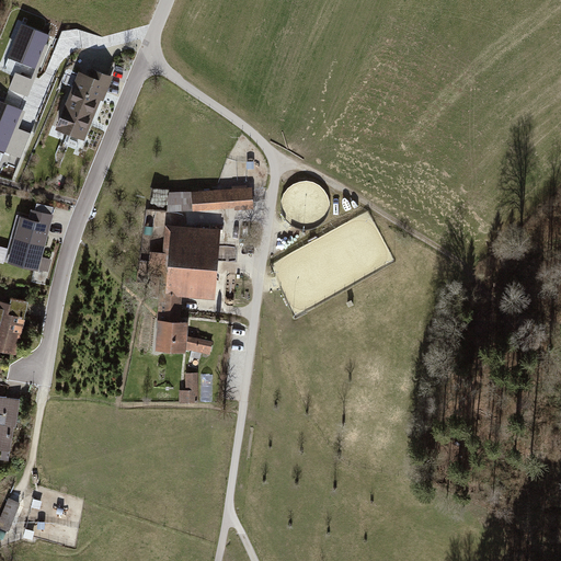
[(49,35),(22,24),(9,57),(36,68),(49,35)]
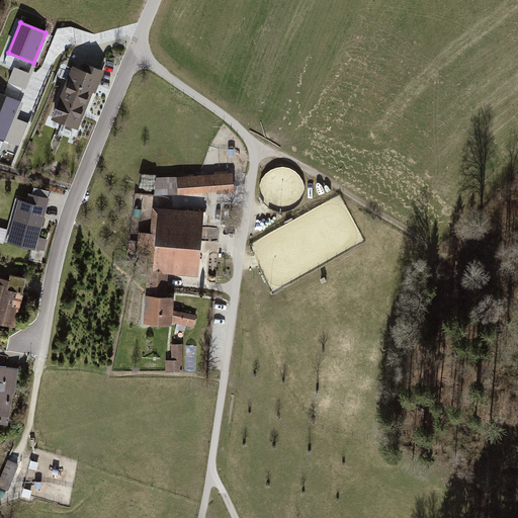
[(74,68),(54,118),(77,127),(83,111),(80,110),(85,99),(88,100),(92,91),(94,91),(97,84),(94,83),(100,70),(86,64),(83,71),(74,68)]
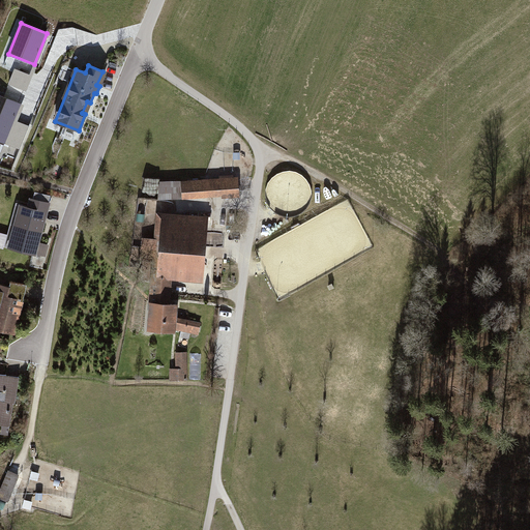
[(29,75),(15,68),(8,84),(24,89),(29,75)]
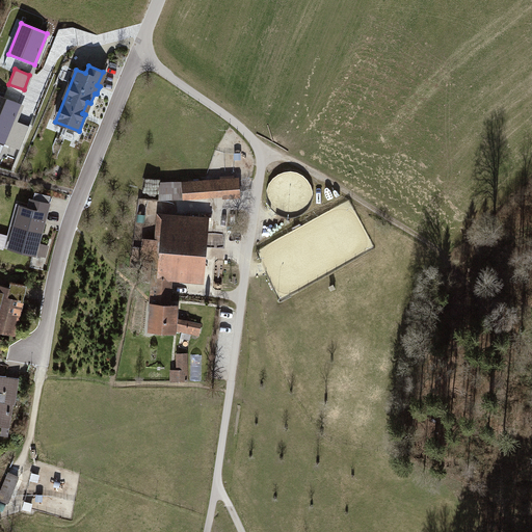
[(21,104),(0,96),(0,140),(5,143),(7,137),(12,139),(10,145),(21,150),(29,128),(14,122),(21,104)]
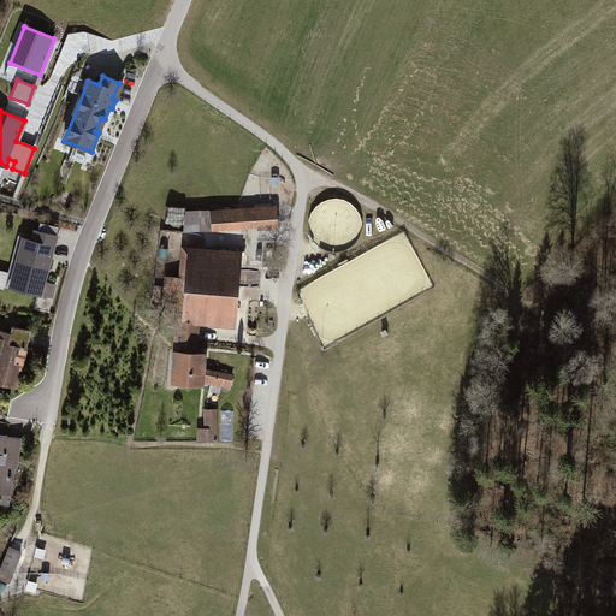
[(188,214),(185,231),(237,227),(237,225),(276,223),(274,209),(236,212),(236,209),(188,214)]
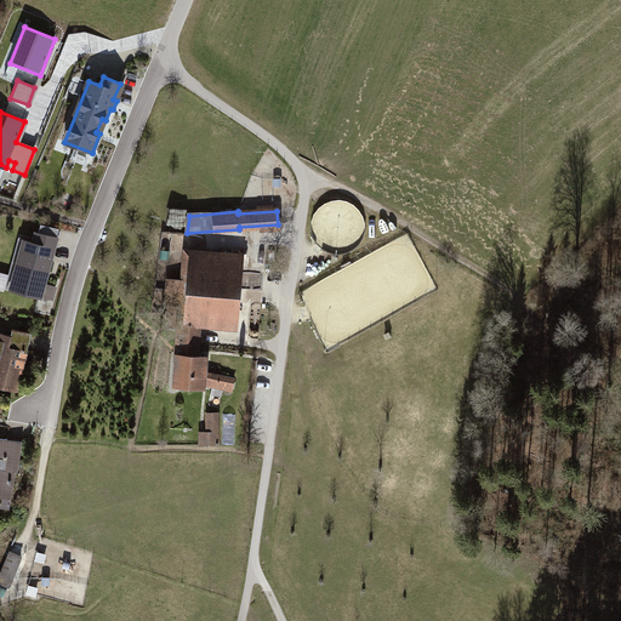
[(41,223),(39,233),(56,238),(60,229),(41,223)]
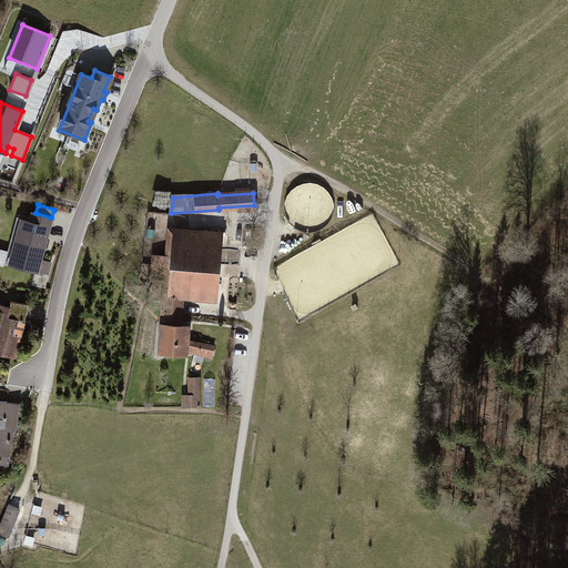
[(18,219),(16,230),(47,239),(51,217),(36,213),(33,213),(31,222),(18,219)]
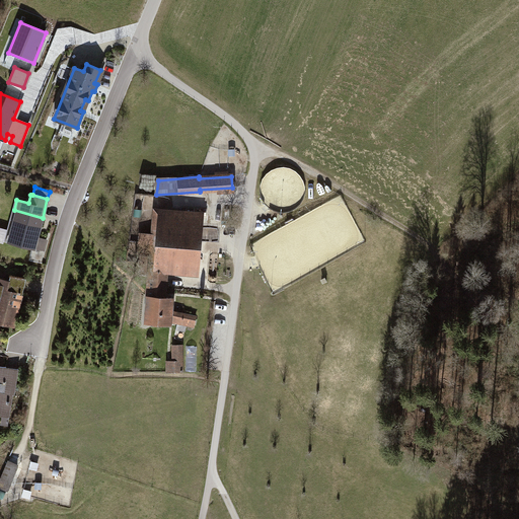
[(33,247),(43,218),(14,210),(6,240),(33,247)]
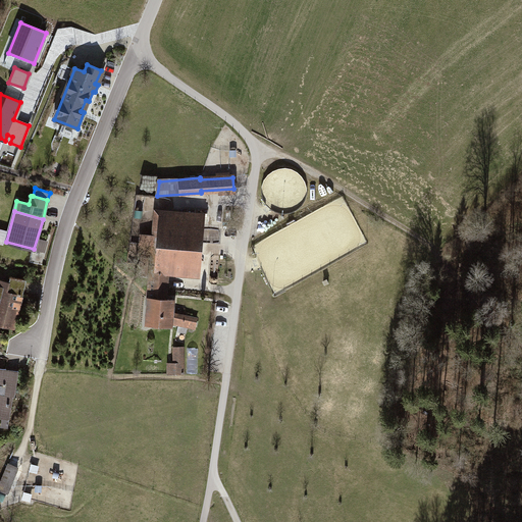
[(153,254),(147,323),(171,325),(171,322),(195,327),(197,319),(172,313),(173,300),(166,300),(161,299),(163,265),(185,267),(185,273),(198,274),(203,216),(156,212),(154,236),(153,254)]
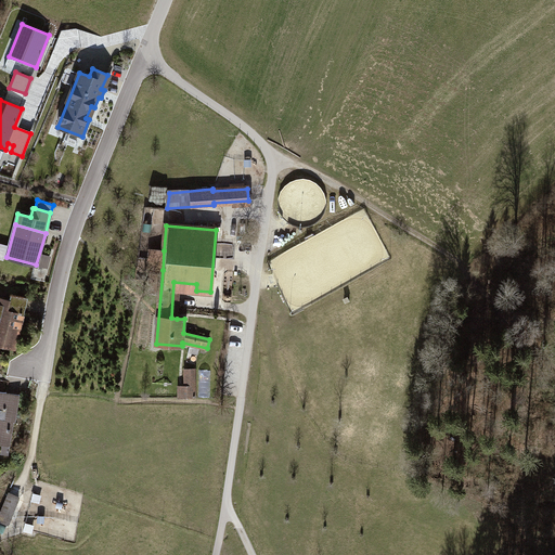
[(163,270),(164,250),(150,248),(149,268),(163,270)]
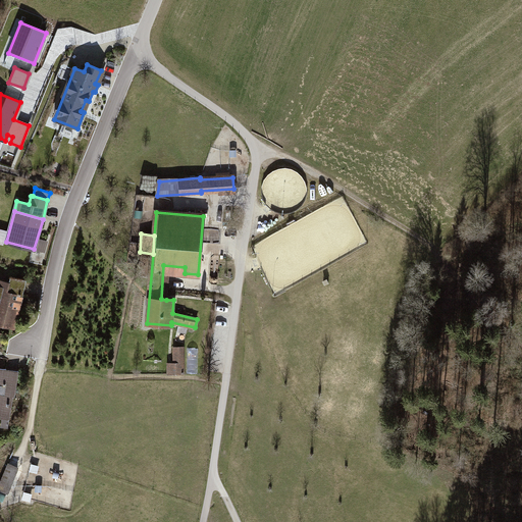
[(167,272),(185,273),(185,267),(163,265),(161,299),(166,300),(167,272)]
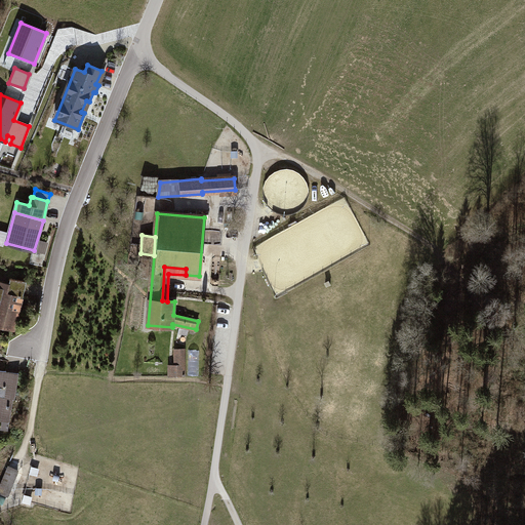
[(0,316),(1,317),(0,318),(0,323),(12,326),(15,314),(18,315),(27,282),(10,278),(9,284),(0,281),(0,316)]
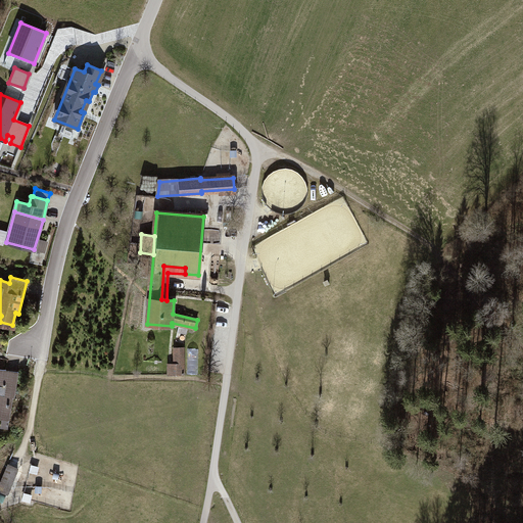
[(169,364),(169,375),(184,375),(184,348),(174,348),(174,364),(169,364)]
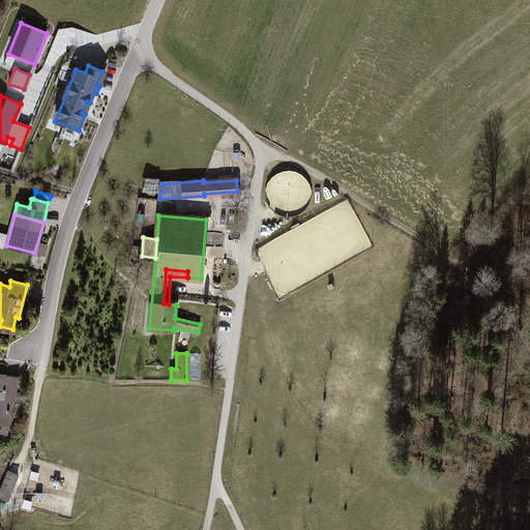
[(0,422),(9,424),(13,401),(15,401),(19,377),(0,373),(0,422)]
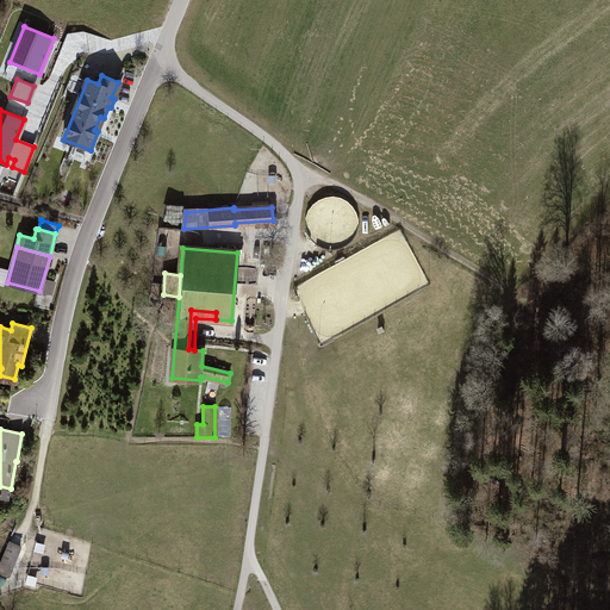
[(2,564),(12,567),(20,547),(11,543),(2,564)]
